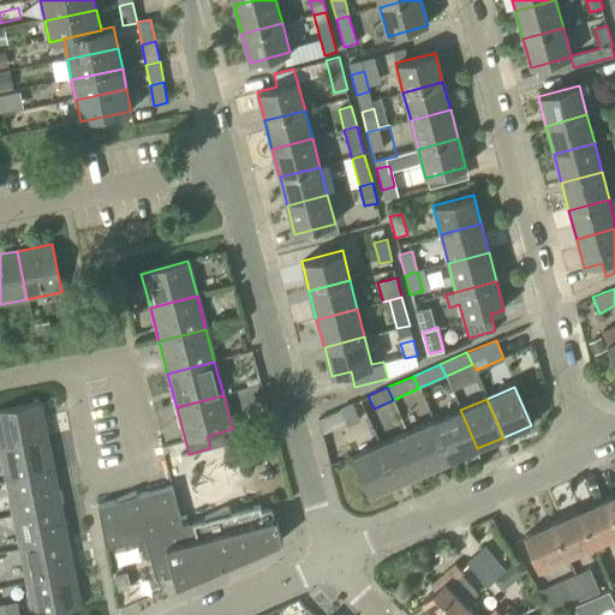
[(0,447),(47,437),(40,402),(0,410),(0,447)]
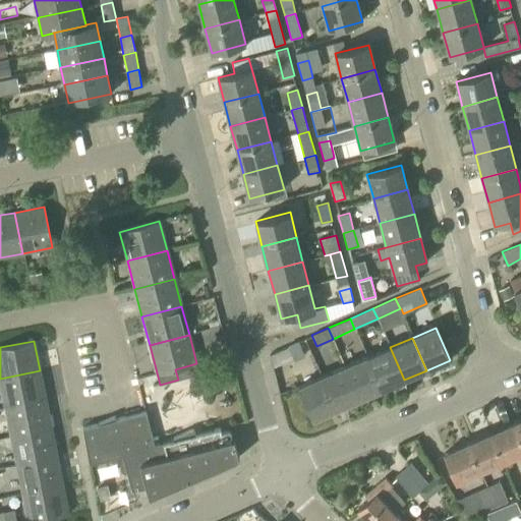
[(298,341),(288,345),(295,360),(305,356),(298,341)]
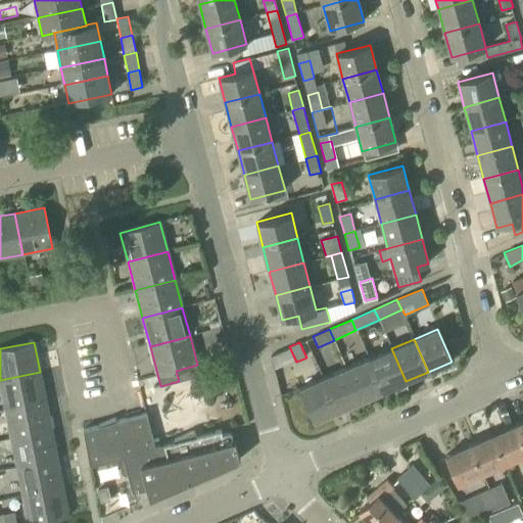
[(382,391),(406,381),(391,348),(368,359),(382,391)]
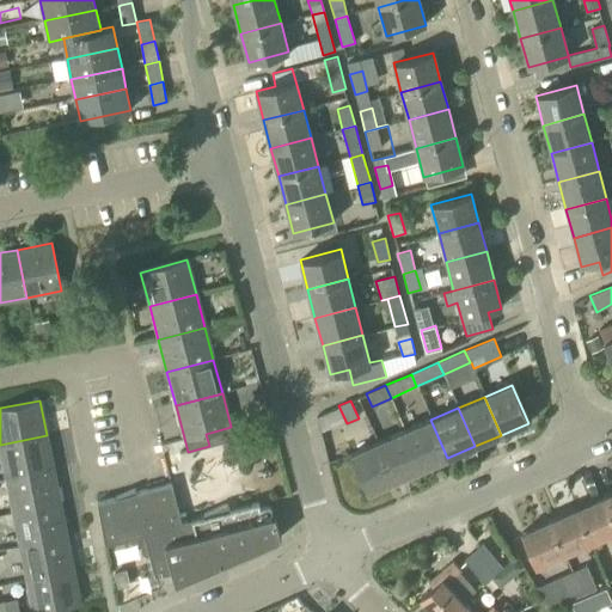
[(421,469),(447,458),(430,420),(405,430),(421,469)]
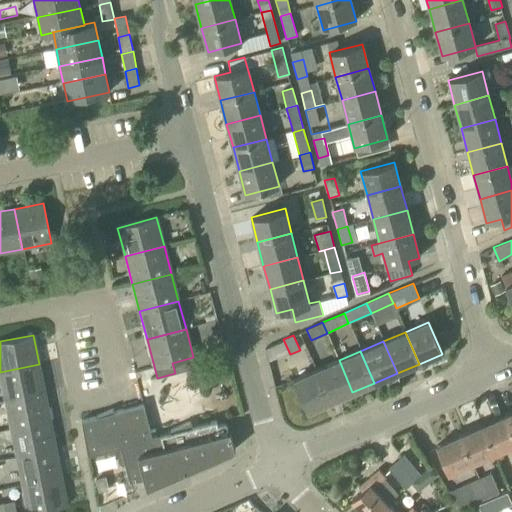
[(330,402),(352,392),(339,360),(316,370),(330,402)]
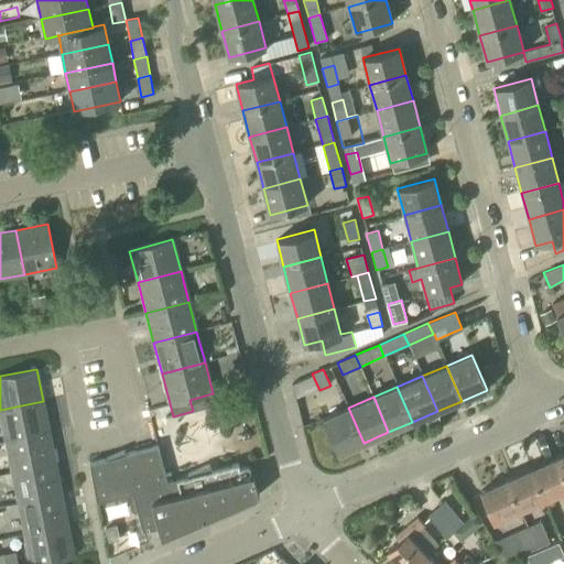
[(0,416),(6,441),(50,432),(43,401),(0,410),(0,416)]
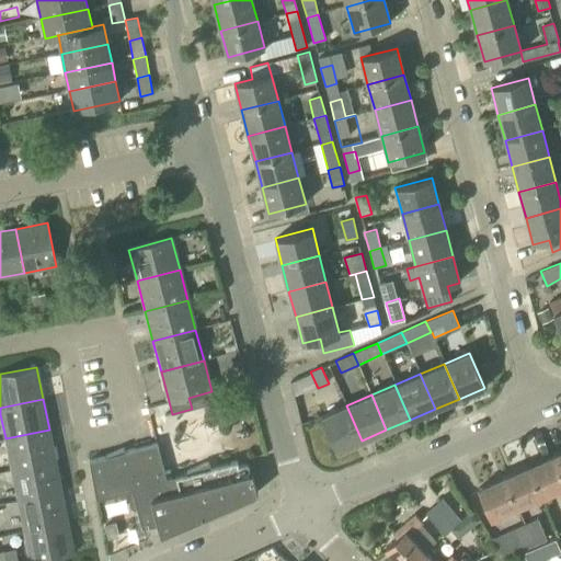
[(336,451),(362,441),(346,405),(321,416),(336,451)]
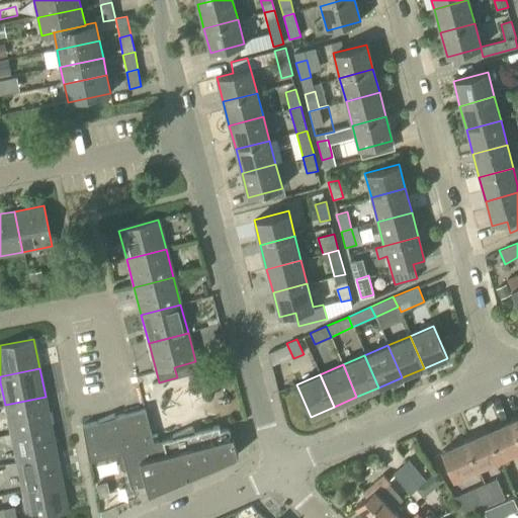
[(10,434),(51,426),(46,397),(5,405),(10,434)]
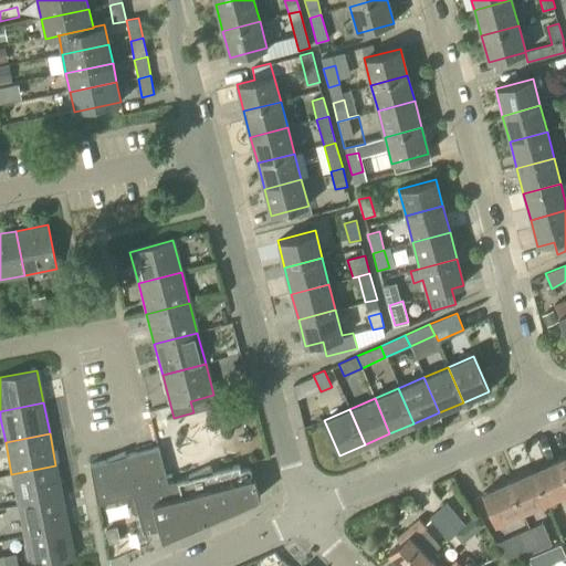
[(168,484),(158,448),(126,456),(125,452),(107,460),(107,461),(90,465),(97,504),(133,495),(143,534),(164,528),(166,537),(161,538),(161,540),(260,498),(253,475),(242,479),(239,465),(213,472),(210,467),(188,475),(189,479),(168,484)]
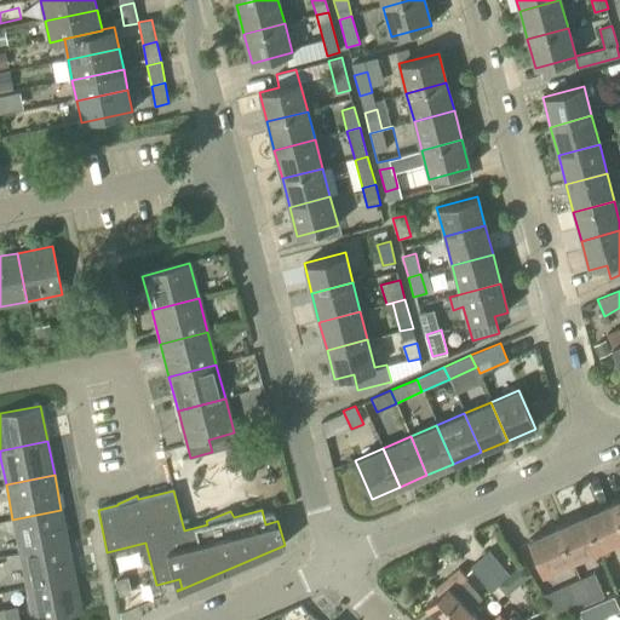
[(598,549),(619,539),(619,523),(612,504),(584,516),(598,549)]
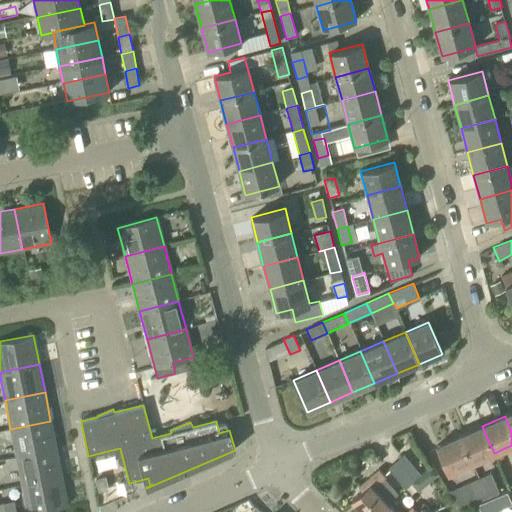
[(16,457),(56,449),(50,421),(10,429),(16,457)]
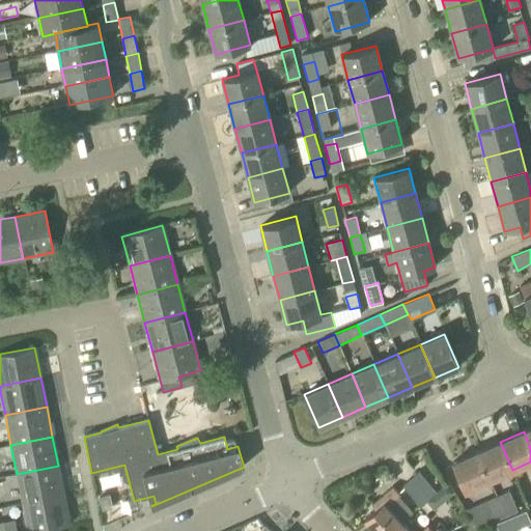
[(488,480),(512,470),(500,442),(476,452),(488,480)]
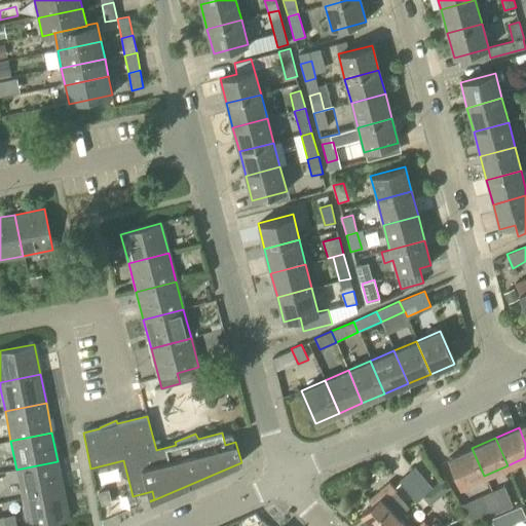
[(460,486),(484,476),(472,448),(448,458),(460,486)]
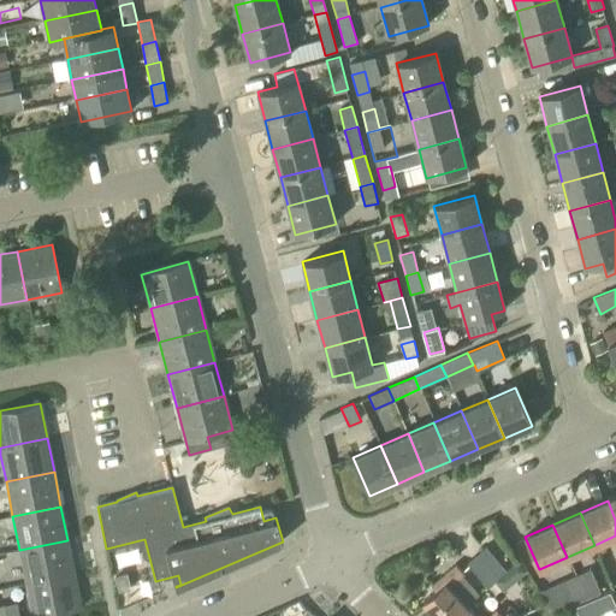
[(27,584),(75,574),(67,540),(19,550),(27,584)]
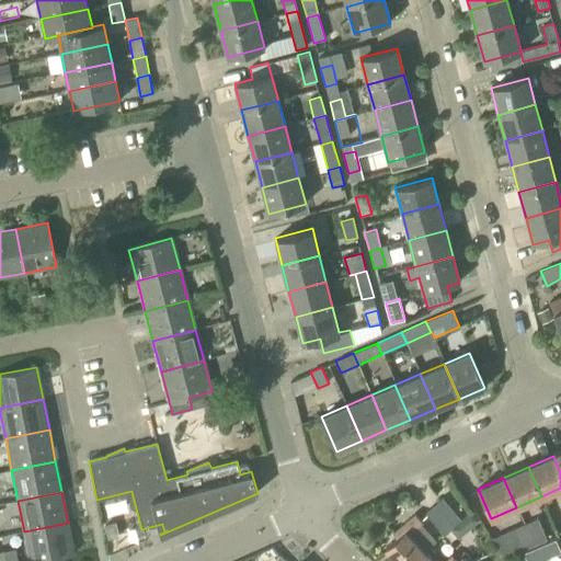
[(445,534),(449,529),(468,513),(449,492),(425,512),(445,534)]
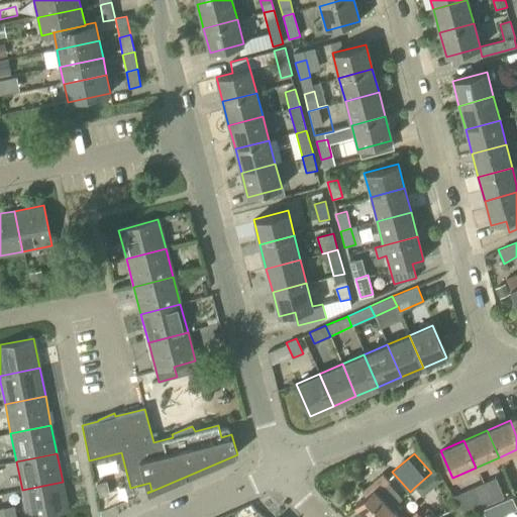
[(431,473),(414,488),(422,497),(442,479),(434,470),(431,473)]
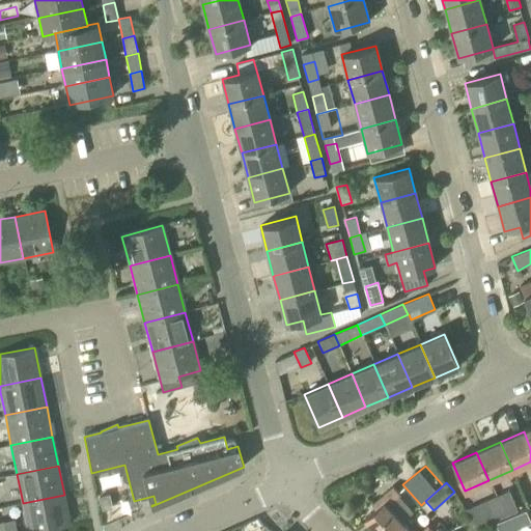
[(391,530),(401,522),(401,523),(413,511),(400,498),(401,496),(393,486),(376,501),(381,505),(364,520),(373,530),(391,530)]
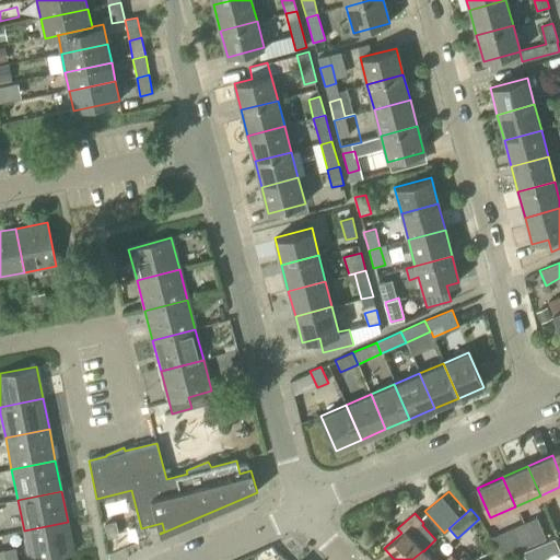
[(523,523),(532,545),(546,538),(537,517),(523,523)]
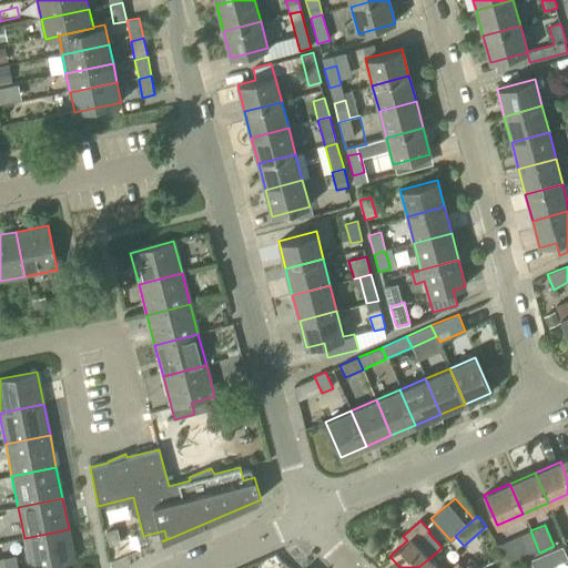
[(69,529),(24,538),(30,567),(40,567),(75,561),(69,529)]
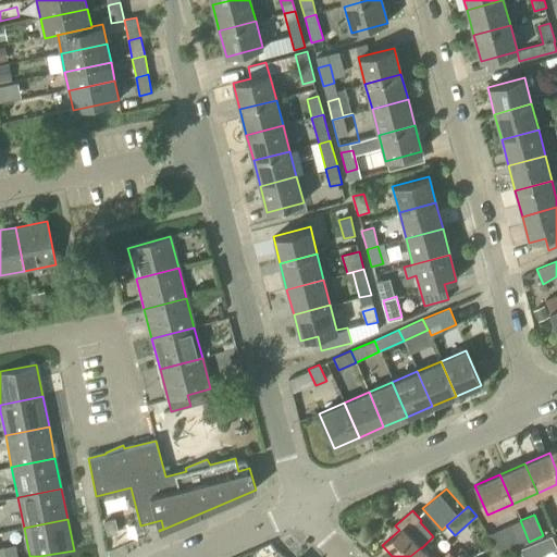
[(500,555),(529,542),(520,520),(489,534),(500,555)]
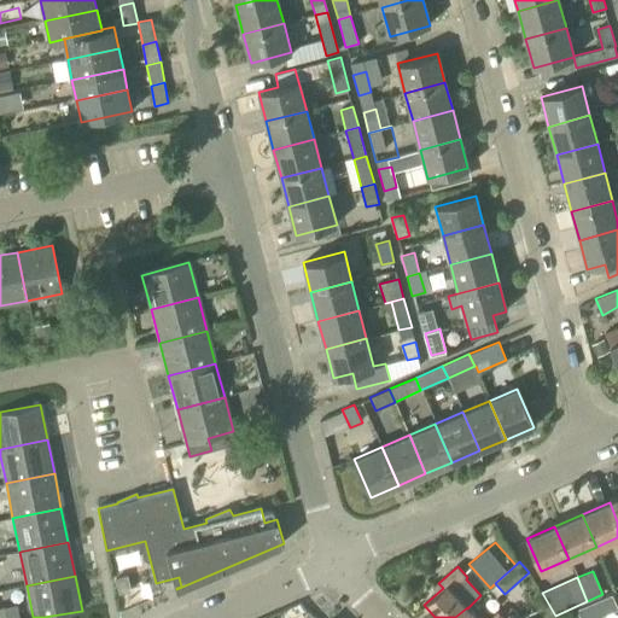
[(598,600),(577,610),(578,612),(579,617),(596,617),(605,614),(598,600)]
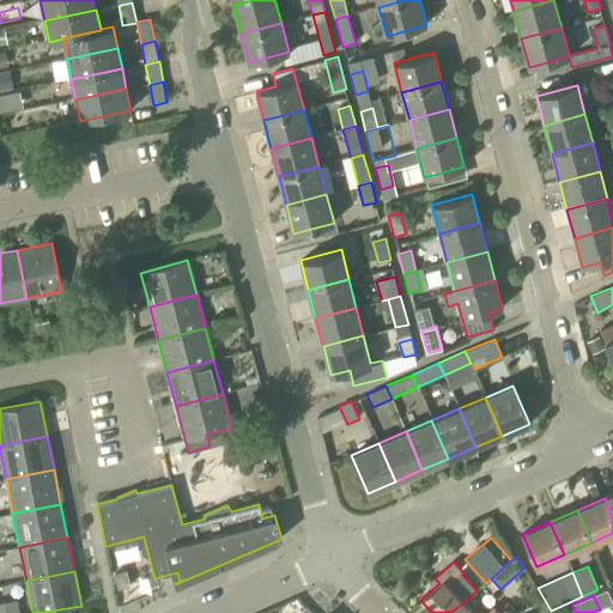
[(484,612),(472,612),(463,604),(463,602),(451,612),(510,612),(508,611),(504,612),(499,612),(493,606),(484,612)]
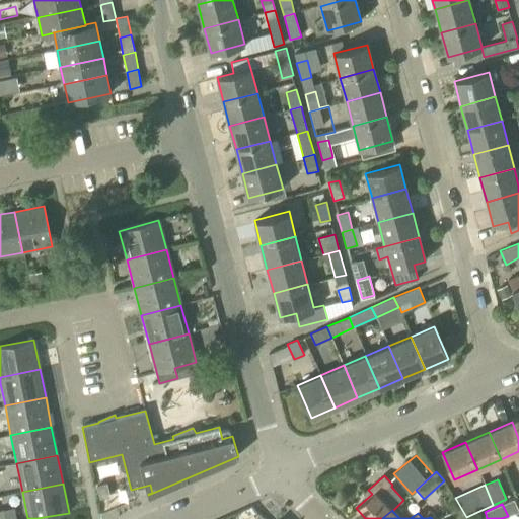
[(446,518),(458,518),(462,518),(459,510),(446,516),(446,518)]
